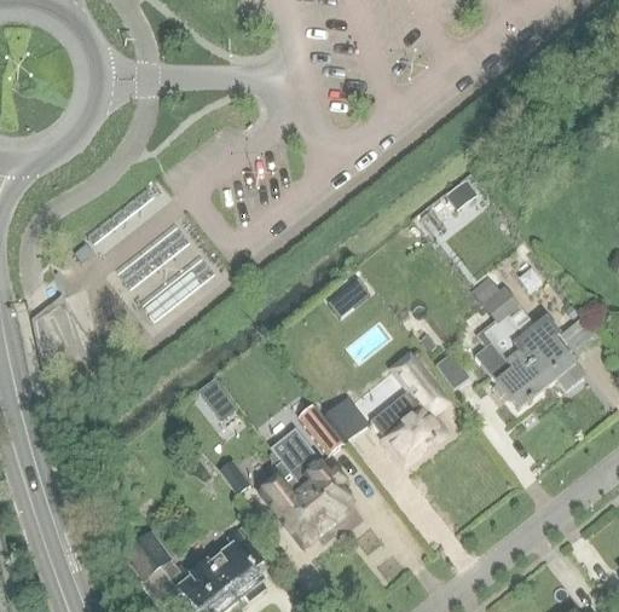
[(464,178),(446,194),(455,205),(474,190),(464,178)]
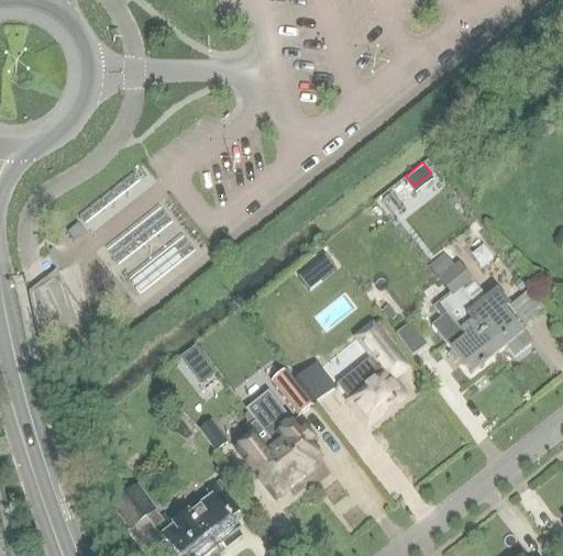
[(102,213),(96,204),(106,198),(99,189),(80,203),(92,220),(102,213)]
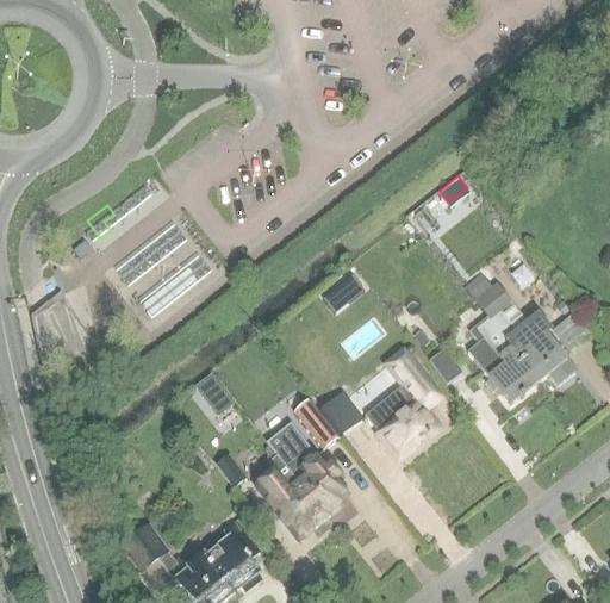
[(481,271),(462,286),(467,292),(487,317),(499,306),(512,297),(502,284),(498,279),(492,284),(481,271)]
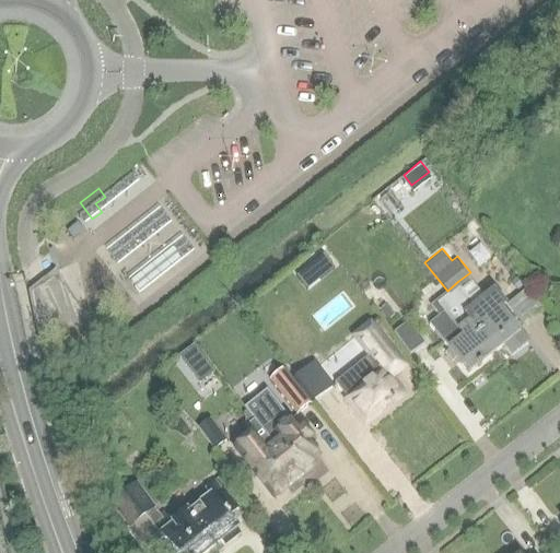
[(323,250),(308,262),(319,274),(334,263),(323,250)]
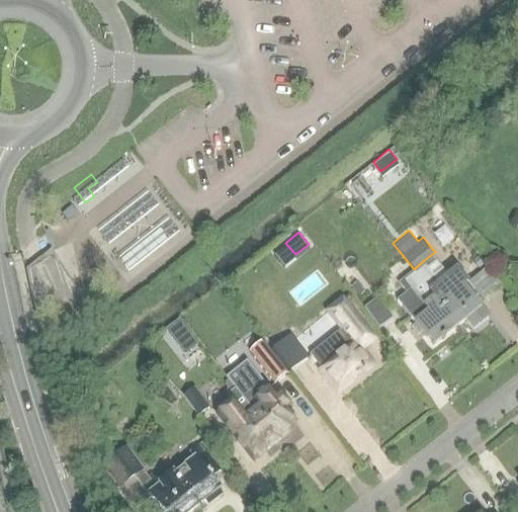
[(68,297),(53,249),(44,255),(23,268),(40,340),(83,304),(74,288),(59,264),(70,296),(68,297)]
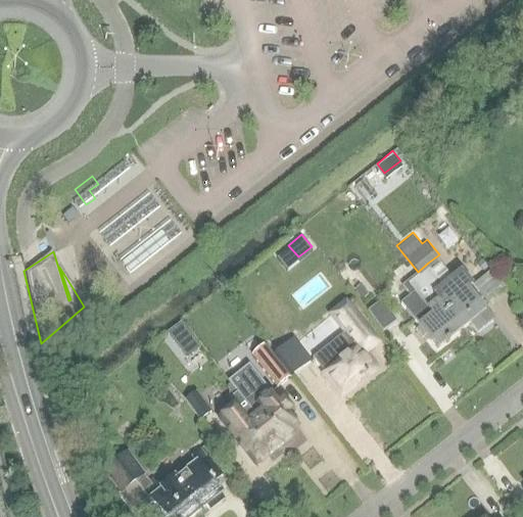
[(418,272),(408,279),(417,289),(436,274),(428,263),(418,272)]
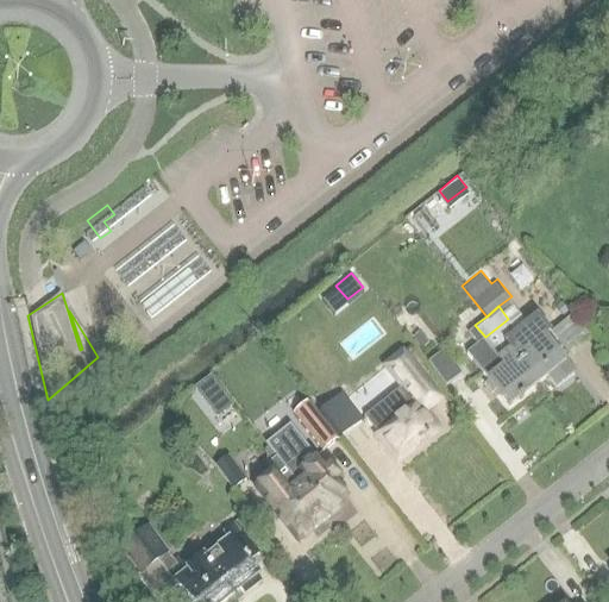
[(508,319),(485,337),(491,345),(494,347),(506,339),(537,380),(548,371),(557,382),(575,369),(544,331),(550,327),(537,311),(515,327),(508,319)]
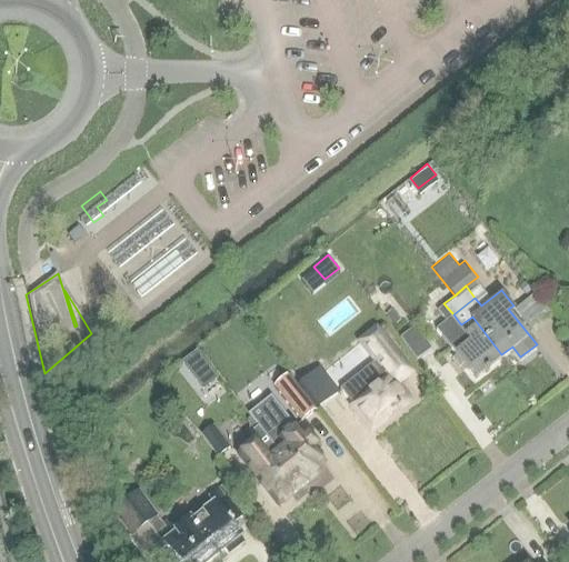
[(448,317),(436,325),(456,351),(476,375),(501,354),(472,317),(461,324),(459,322),(453,314),(443,303),(440,307),(448,317)]
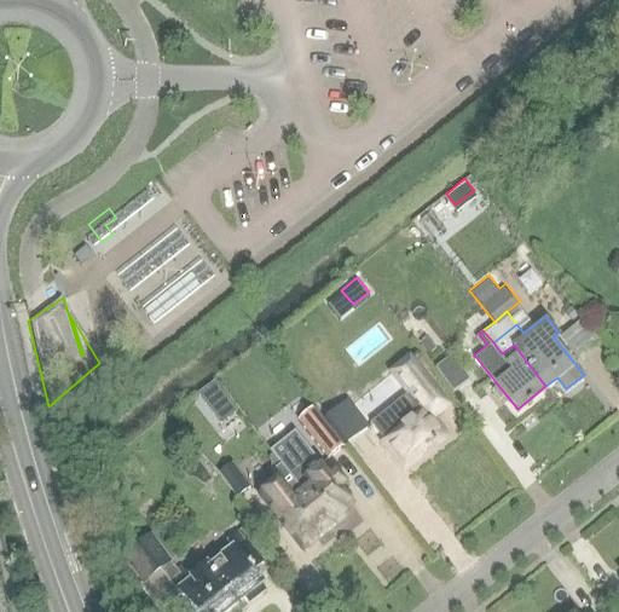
[(456,347),(440,358),(457,382),(473,373),(456,347)]
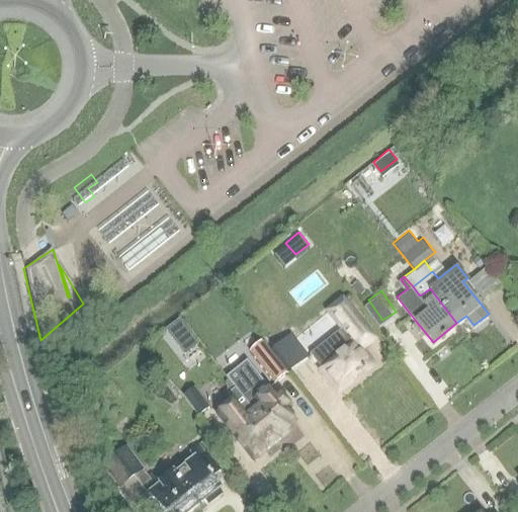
[(358,322),(360,321),(342,297),(329,308),(342,324),(310,350),(322,365),(321,366),(335,384),(349,371),(354,377),(373,362),(361,346),(371,338),(358,322)]
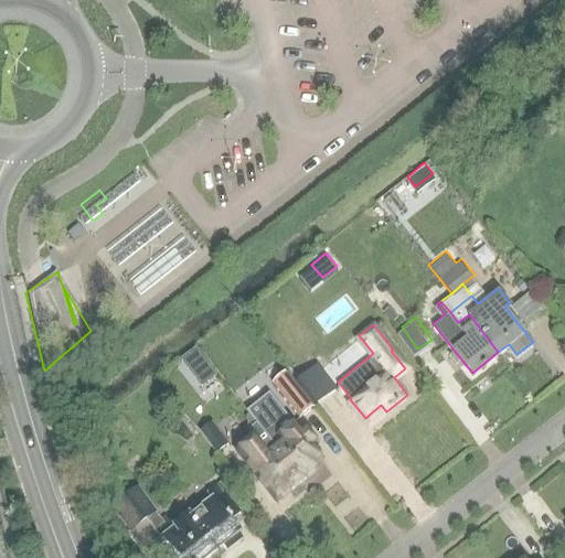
[(318,406),(291,372),(278,383),(305,417),(318,406)]
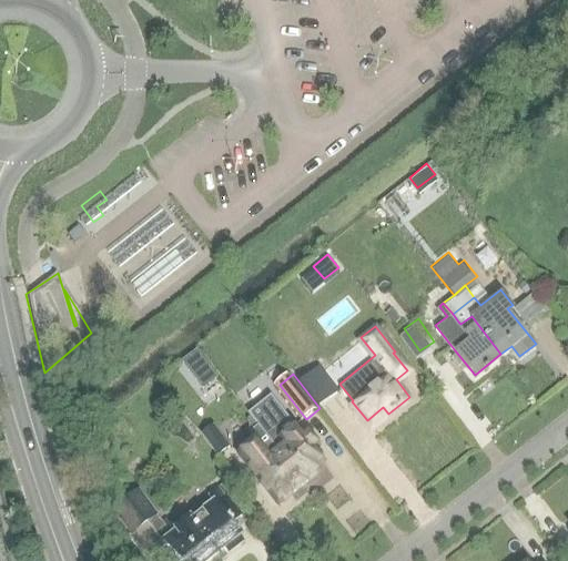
[(323,458),(313,446),(317,444),(306,430),(303,432),(283,408),(271,418),(252,395),(244,401),(253,411),(304,480),(317,469),(314,465),(323,458)]
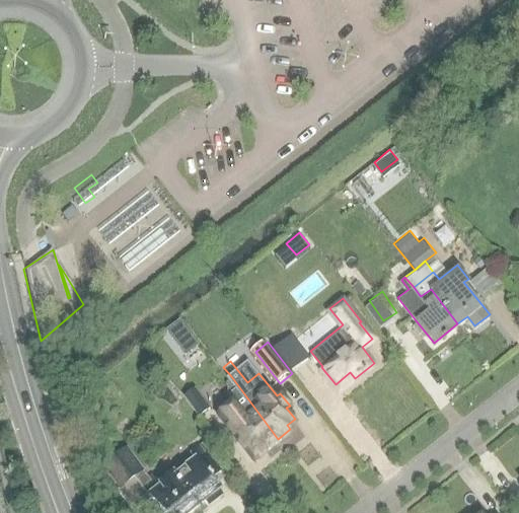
[(177,376),(175,373),(170,376),(200,415),(211,406),(184,371),(177,376)]
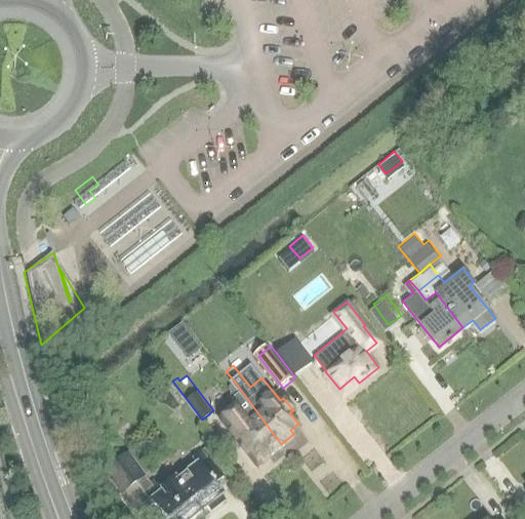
[(256,463),(281,444),(234,381),(226,387),(239,404),(221,417),(256,463)]
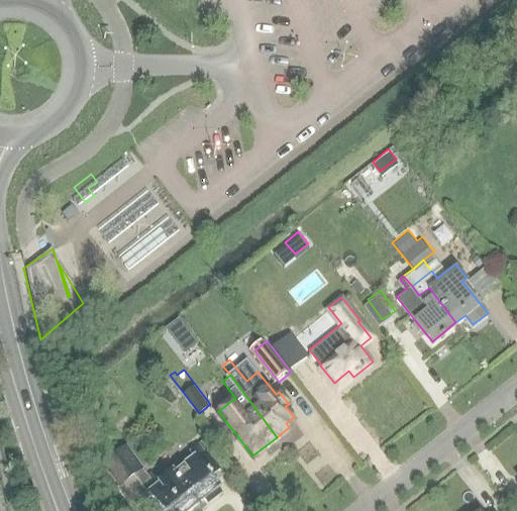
[(158,479),(126,440),(101,461),(119,483),(133,471),(164,510),(187,510),(192,507),(191,506),(203,496),(206,501),(221,490),(217,485),(217,484),(210,474),(219,468),(198,440),(189,447),(196,455),(174,472),(172,469),(158,479)]
